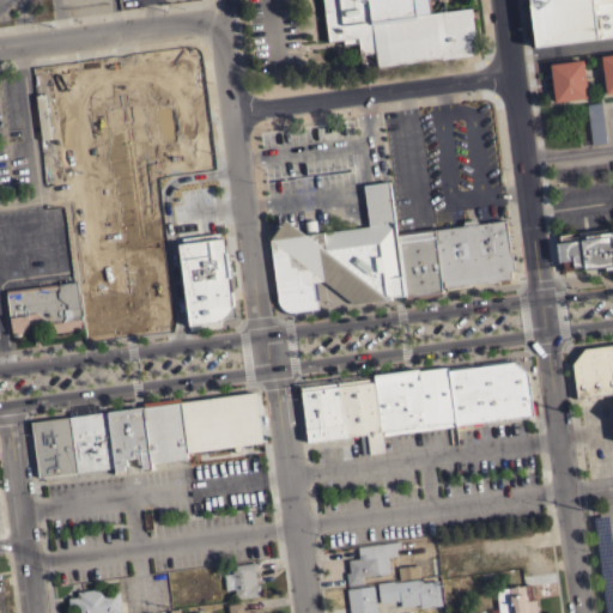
[(428,0),(430,13),(471,7),(477,52),(471,53),(472,54),(377,67),(375,53),(360,55),(359,43),(344,46),(344,40),(329,41),(323,0),(428,0)]
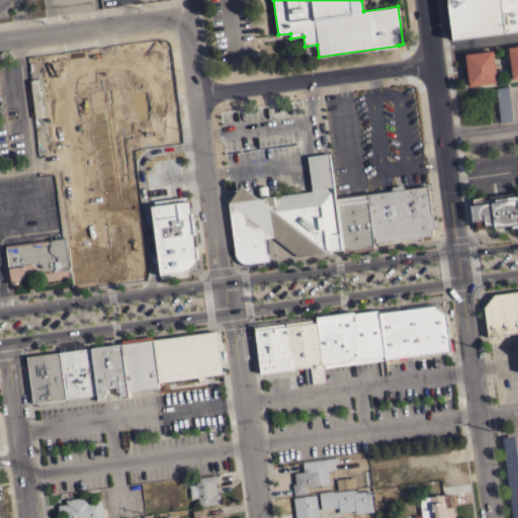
[(447,0),(517,0),(517,29),(452,38),(447,0)]
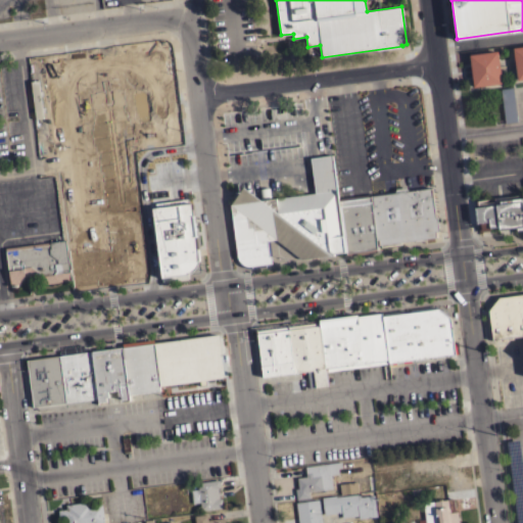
[(513,47),(522,45),(522,79),(517,80),(513,47)]
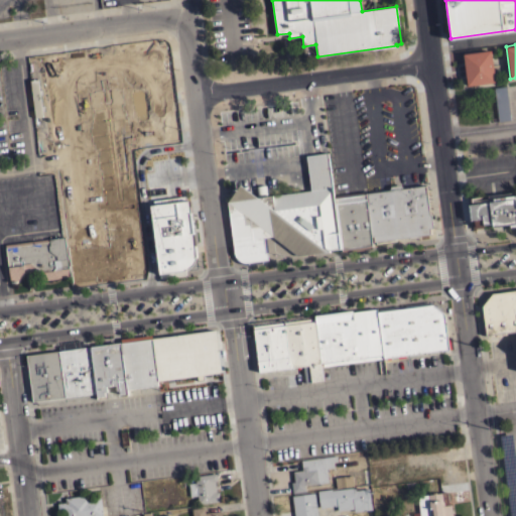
[(463,53),(491,49),(495,82),(467,86),(463,53)]
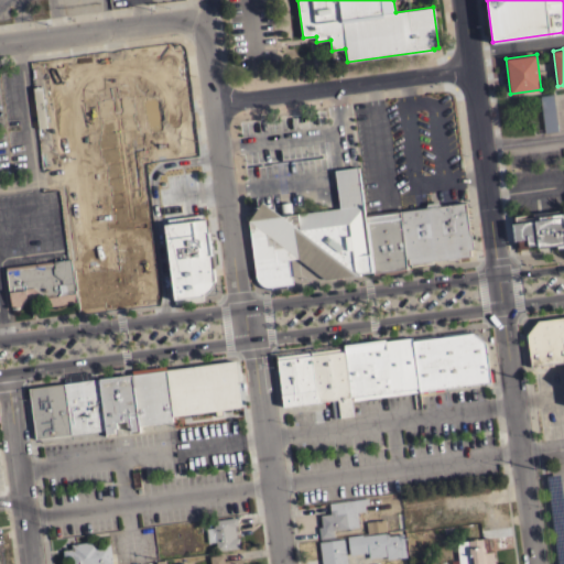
[(136,299),(137,305),(156,302),(155,295),(160,294),(143,162),(148,155),(145,136),(140,127),(137,93),(121,95),(121,90),(110,93),(110,96),(96,98),(100,129),(97,138),(99,158),(106,169),(106,182),(110,185),(111,194),(108,197),(109,209),(114,215),(115,226),(110,226),(112,243),(117,242),(118,252),(115,252),(117,262),(126,260),(127,268),(117,269),(117,267),(99,268),(99,271),(93,271),(93,269),(76,271),(80,307),(98,306),(98,303),(104,303),(104,305),(120,303),(120,301),(136,299)]
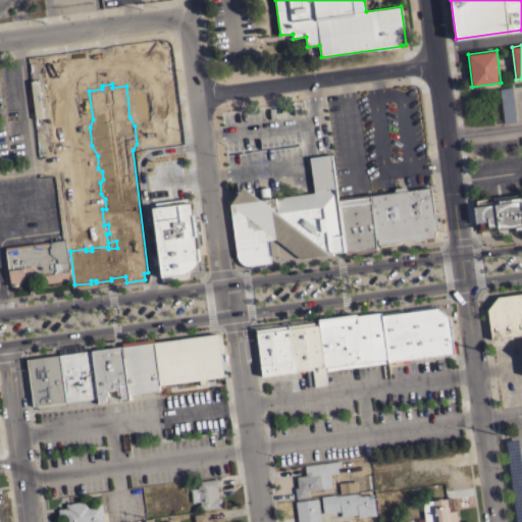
[(516,120),(504,122),(499,88),(512,87),(516,120)]
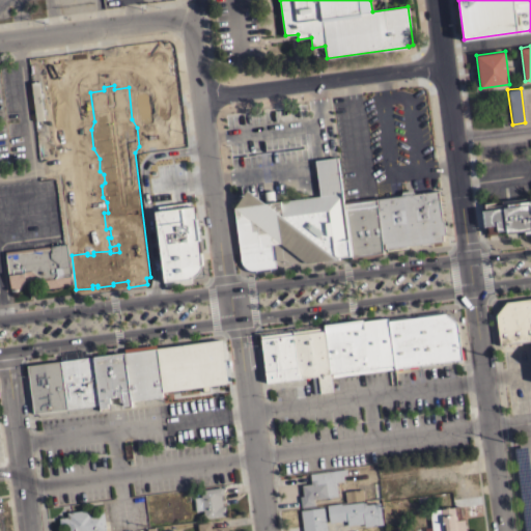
[(241,198),(246,191),(247,189),(264,202),(263,191),(273,190),(275,201),(319,196),(314,160),(337,157),(337,158),(338,158),(347,231),(351,255),(351,258),(307,264),(279,243),(273,244),(275,260),(276,268),(274,268),(274,270),(253,272),(248,272),(244,269),(240,264),(239,261),(231,207),(233,207),(241,198)]
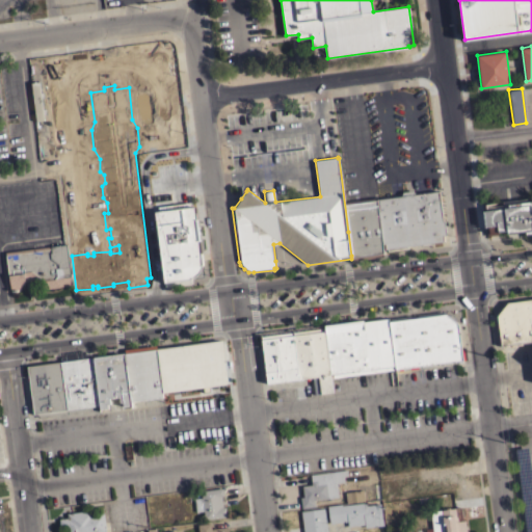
[(388,249),(386,249),(386,248),(384,248),(383,243),(377,198),(402,195),(402,191),(414,190),(414,194),(439,190),(440,193),(440,192),(444,220),(445,220),(445,221),(447,221),(448,235),(444,236),(445,242),(406,247),(407,248),(388,250),(388,249)]
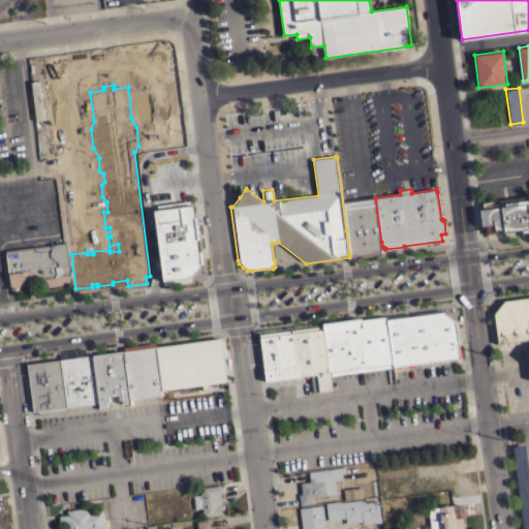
[(528,231),(523,232),(522,230),(504,232),(504,228),(487,231),(486,225),(483,225),(480,210),(484,209),(483,206),(500,204),(499,200),(528,195),(528,231)]
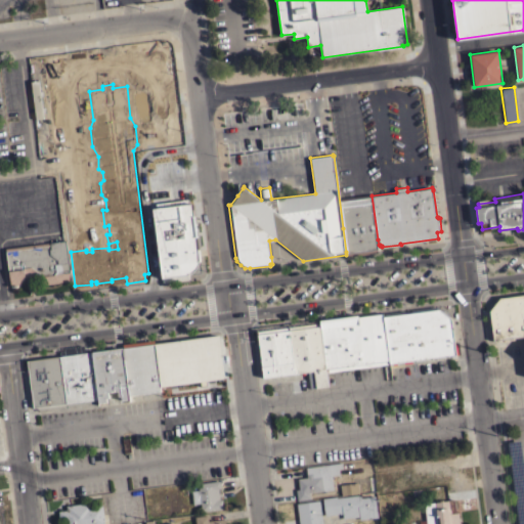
[(372,195),(378,239),(379,249),(378,252),(349,256),(347,254),(346,252),(340,201),(372,195)]
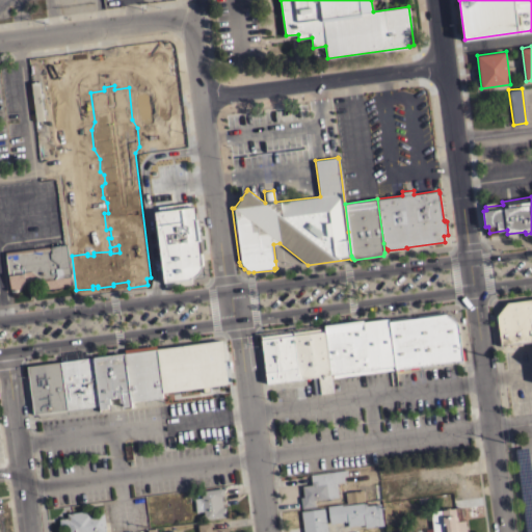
[(192,278),(193,283),(165,287),(164,282),(155,211),(158,211),(158,207),(191,202),(191,207),(194,206),(194,208),(196,208),(204,263),(204,266),(203,270),(200,274),(196,276),(193,277),(192,278)]
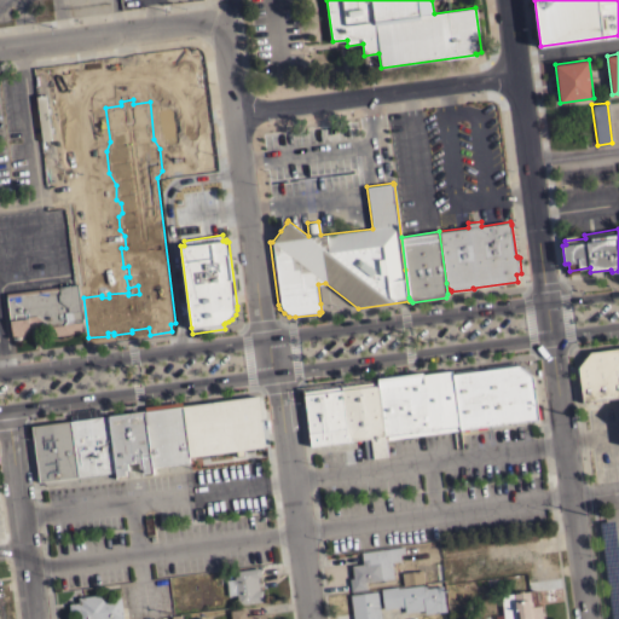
[(84,331),(69,333),(69,334),(47,336),(34,327),(28,327),(19,339),(11,340),(5,294),(38,289),(39,291),(40,291),(40,289),(77,283),(80,296),(84,331)]
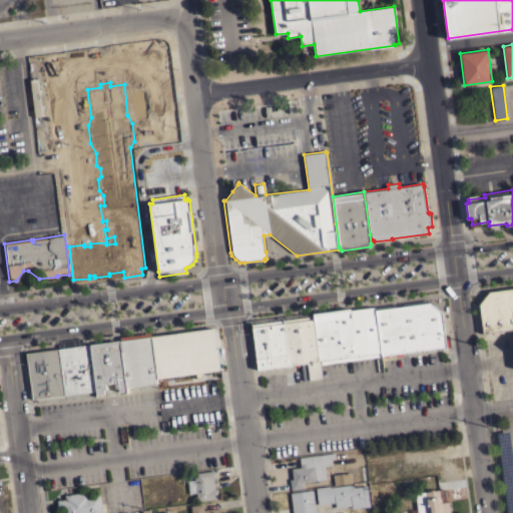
[(512,329),(483,334),(479,305),(488,293),(512,289),(512,329)]
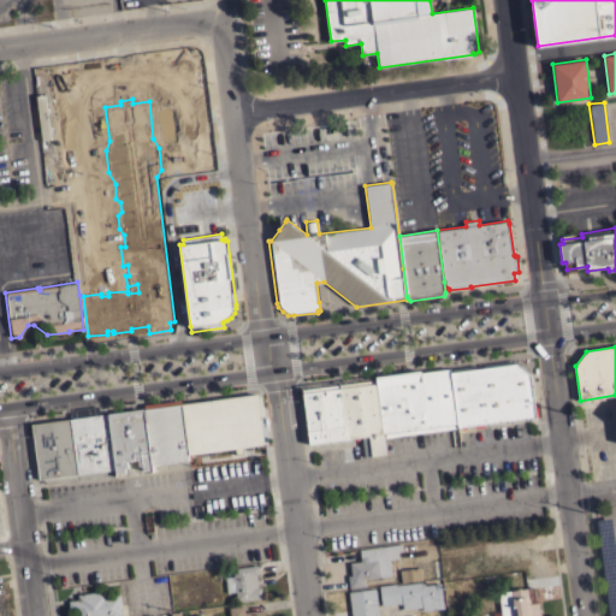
[(449,368),(515,360),(516,363),(517,365),(520,361),(531,369),(528,372),(529,374),(534,403),(537,403),(538,416),(535,416),(484,424),(485,426),(474,428),(473,425),(466,426),(467,428),(461,430),(461,427),(457,427),(456,424),(449,368)]
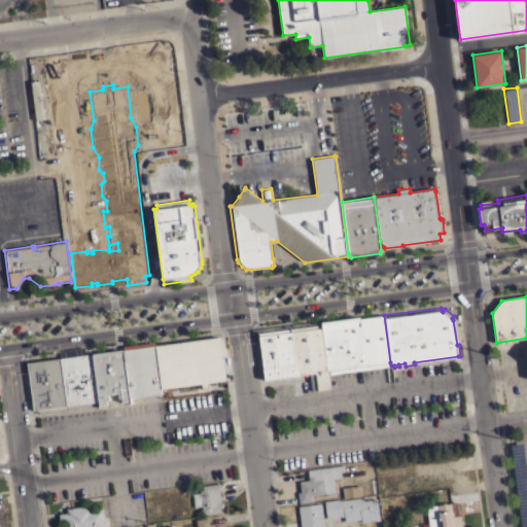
[(389,362),(389,366),(327,374),(321,324),(321,321),(359,317),(359,318),(384,315),(390,362),(389,362)]
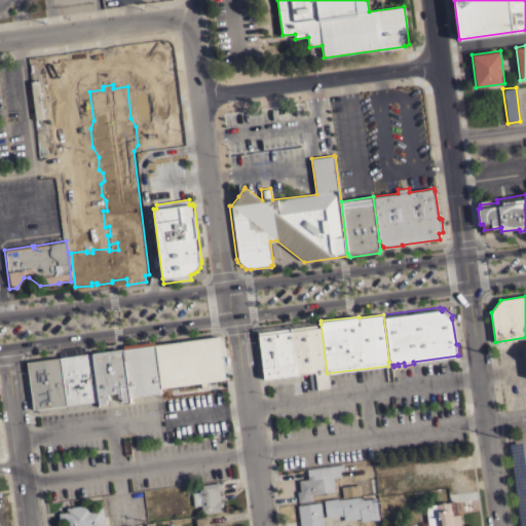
[(329,387),(310,390),(308,373),(295,375),(288,328),(321,324),(327,373),(329,387)]
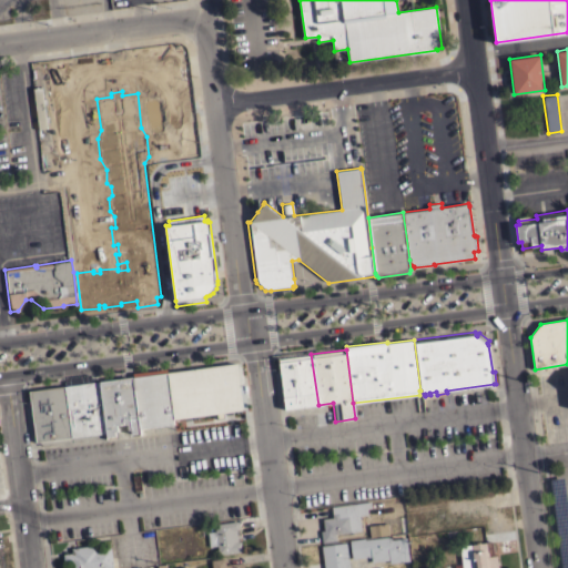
[(318,405),(285,409),(279,358),(311,354),(318,405)]
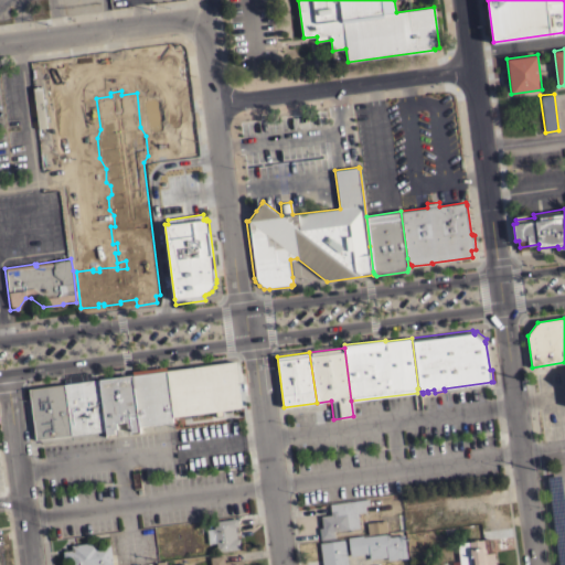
[(166,371),(235,362),(241,407),(222,409),(223,416),(216,416),(215,412),(172,417),(166,371)]
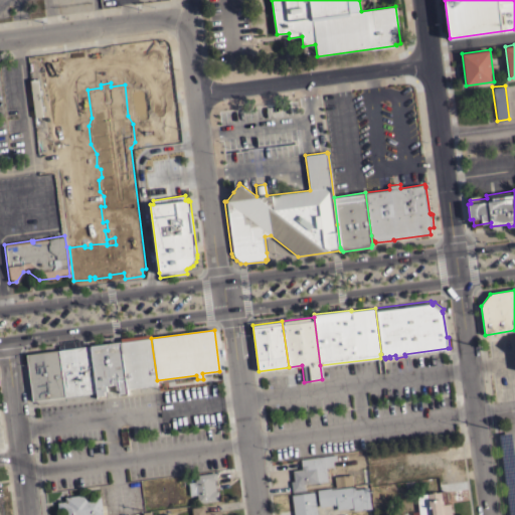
[(157,384),(127,388),(121,342),(151,338),(157,380),(157,384)]
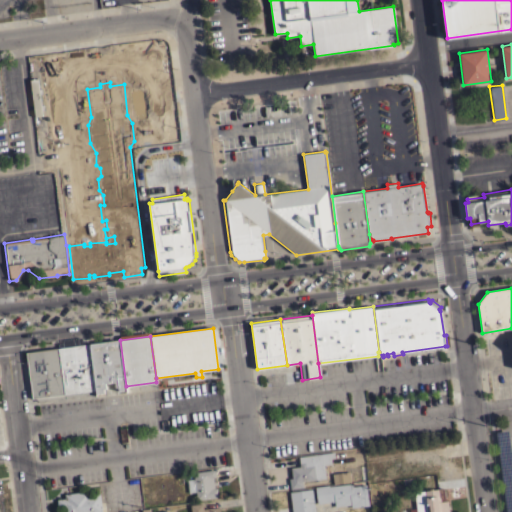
[(126,390),(118,391),(118,387),(115,387),(114,382),(105,383),(106,388),(103,389),(104,393),(96,394),(96,393),(89,344),(120,340),(126,386),(126,390)]
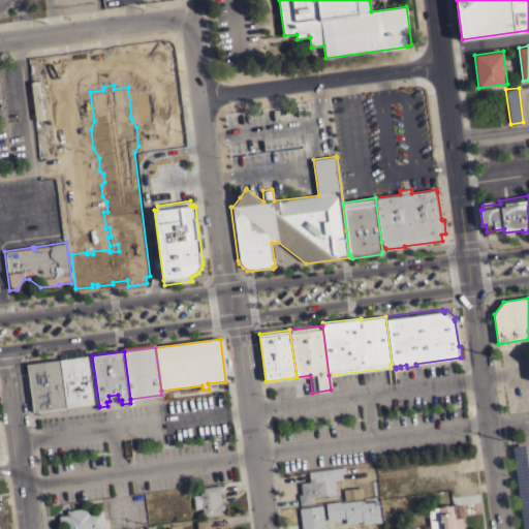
[(65,411),(59,360),(92,355),(99,406),(65,411)]
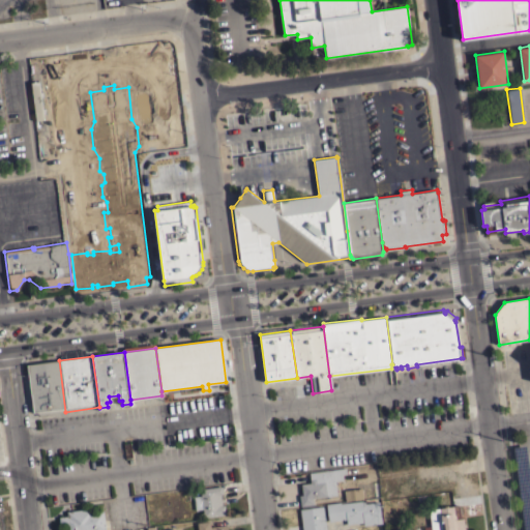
[(36,415),(36,412),(33,413),(27,364),(59,360),(65,412),(36,415)]
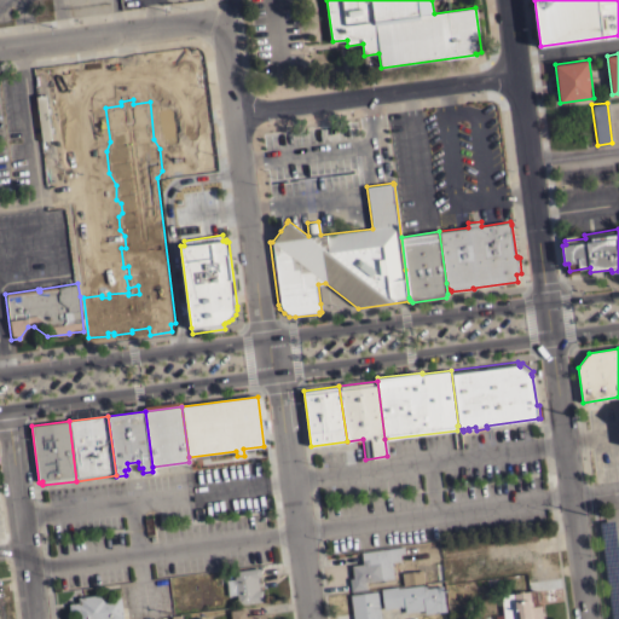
[(593,522),(606,618),(618,618),(618,606),(607,520),(593,522)]
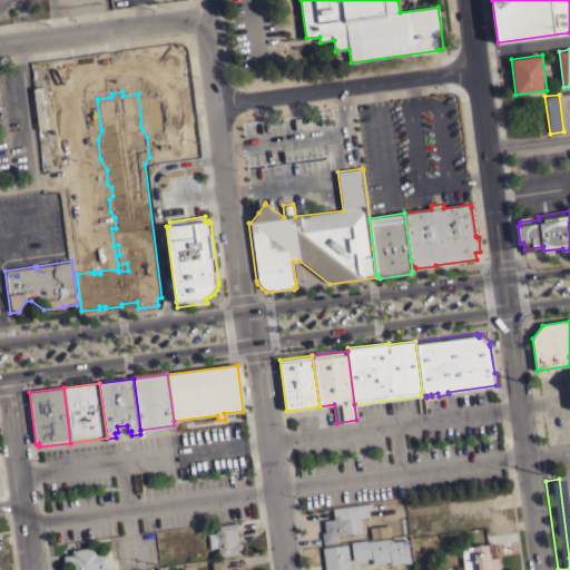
[(372,509),(367,510),(369,516),(361,517),(362,532),(336,536),(337,542),(323,544),(321,532),(325,532),(323,520),(333,519),(332,508),(372,502),(372,509)]
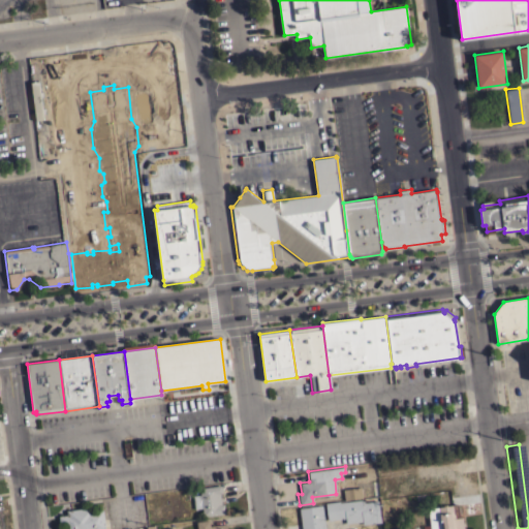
[(201,507),(194,508),(192,495),(200,494),(199,488),(221,485),(222,493),(220,493),(221,504),(224,503),(225,514),(203,517),(201,507)]
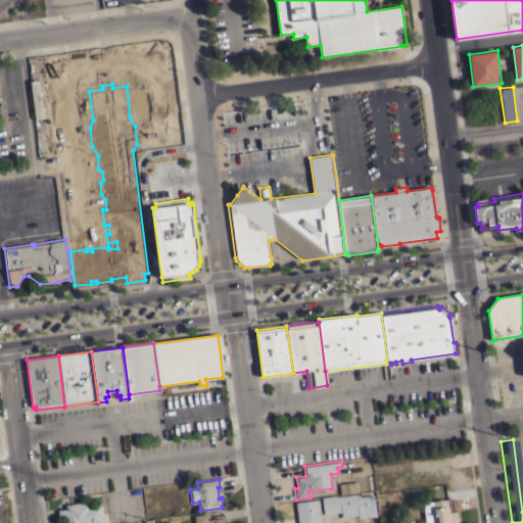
[(340,494),(339,483),(357,481),(359,492),(340,494)]
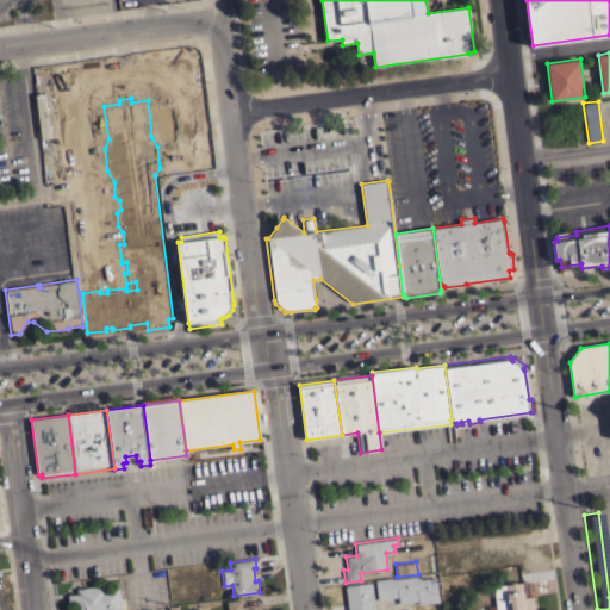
[(398,604),(398,597),(377,599),(375,589),(373,590),(372,582),(374,582),(374,580),(391,578),(391,579),(416,576),(417,577),(419,577),(419,579),(436,577),(440,602),(418,605),(417,601),(398,604)]
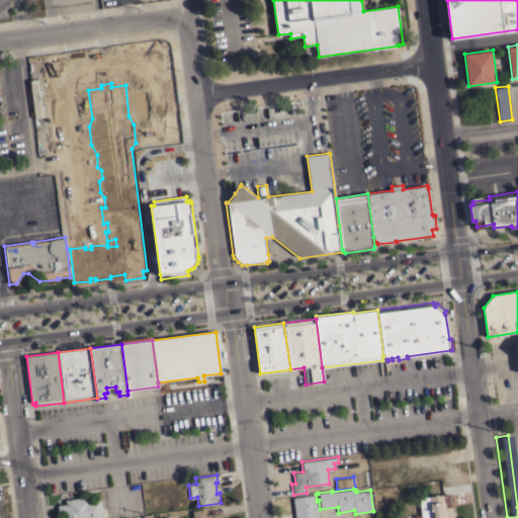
[(315,494),(318,517),(294,517),(292,498),(315,494)]
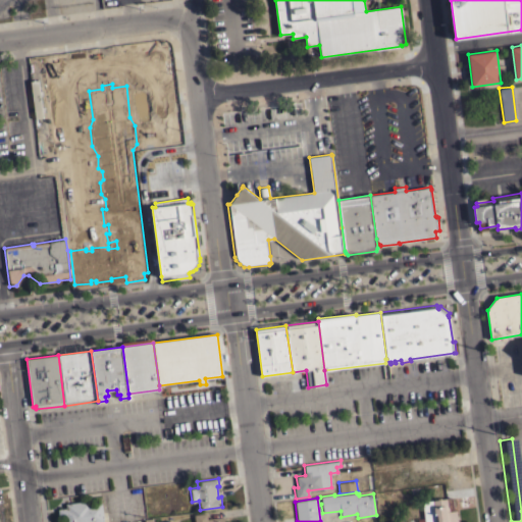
[(457,521),(435,521),(432,500),(447,499),(448,507),(449,507),(449,511),(456,510),(457,521)]
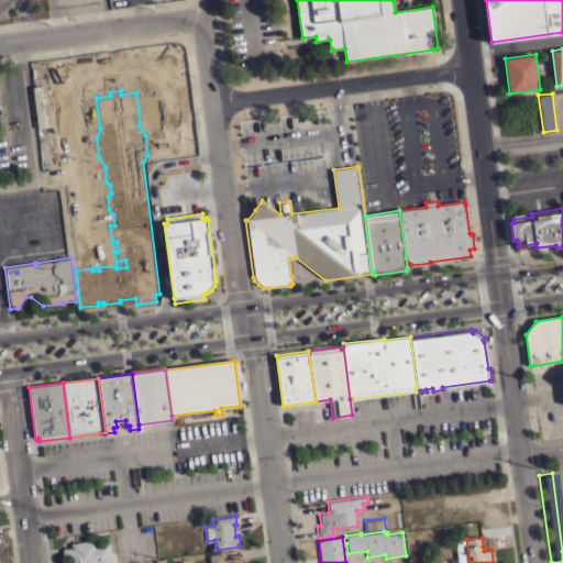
[(68,562),(68,559),(64,560),(63,555),(62,556),(62,553),(63,552),(62,549),(70,548),(70,543),(96,540),(97,544),(109,542),(111,562),(68,562)]
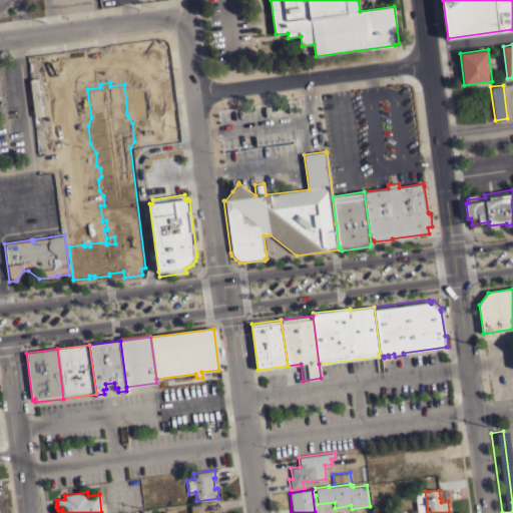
[(219,512),(190,512),(190,505),(202,504),(203,509),(219,507),(219,512)]
